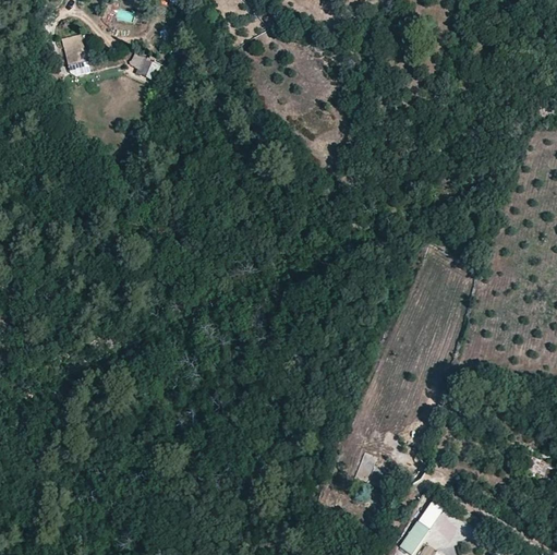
[(88,60),(83,32),(60,36),(68,64),(88,60)]
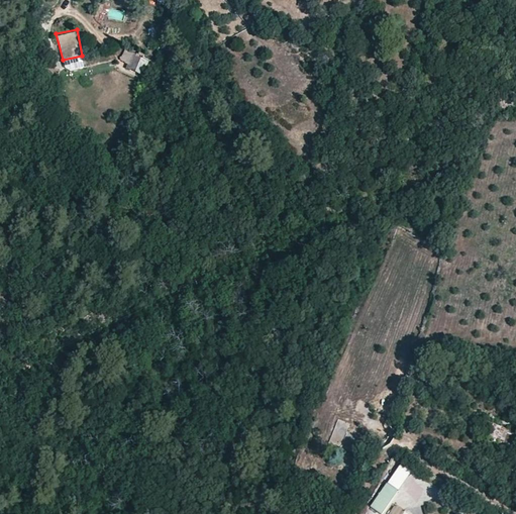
[(141,74),(148,60),(130,53),(124,67),(141,74)]
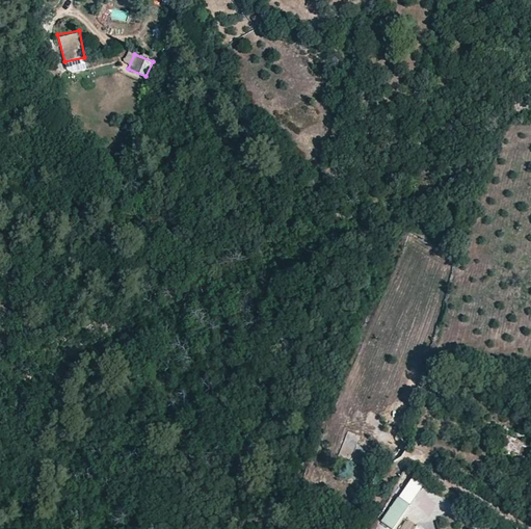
[(48,72),(46,60),(31,61),(32,72),(48,72)]
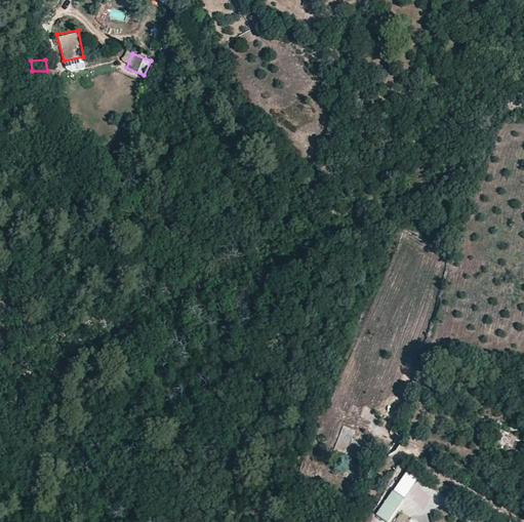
[(354,428),(343,424),(333,445),(359,455),(364,443),(350,438),(354,428)]
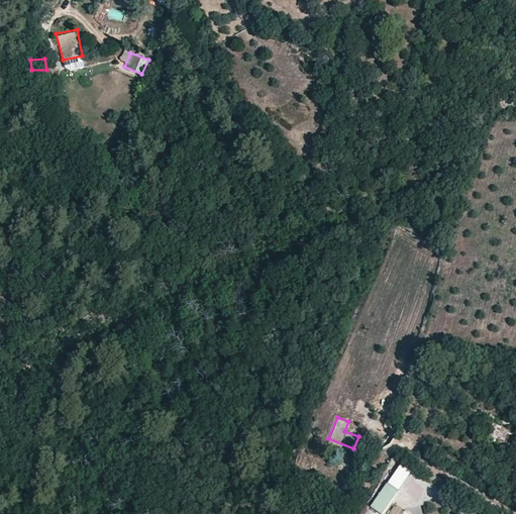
[(481,432),(513,444),(515,436),(515,431),(486,419),(481,432)]
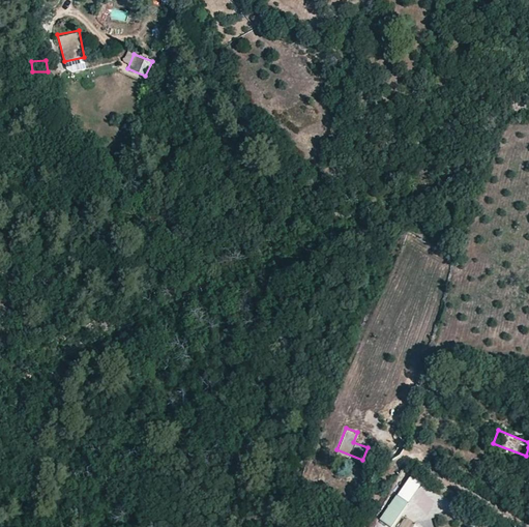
[(391,525),(408,501),(397,494),(380,518),(391,525)]
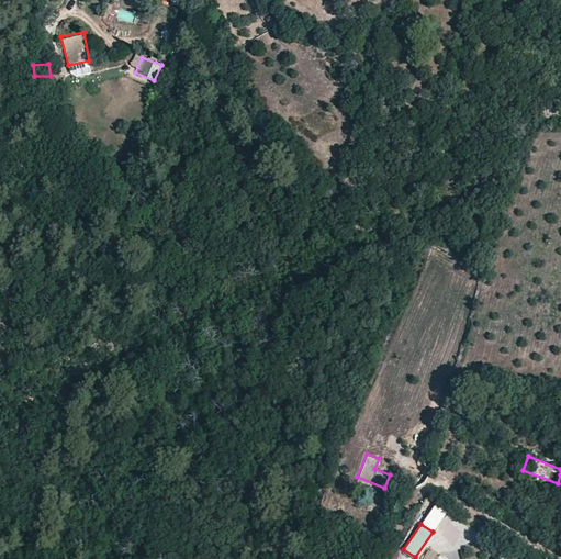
[(446,558),(448,558),(428,546),(419,558),(446,558)]
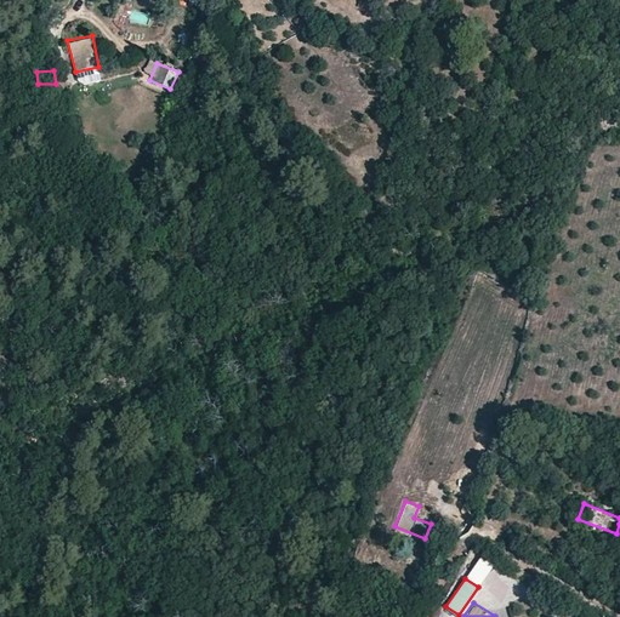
All buildings are outlined.
